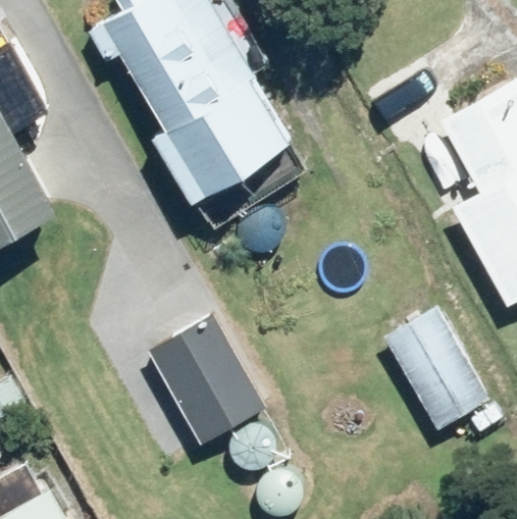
[(251,82),(258,75),(209,0),(115,0),(121,9),(86,33),(104,61),(121,51),(171,130),(153,141),(194,205),(291,144),(251,82)]
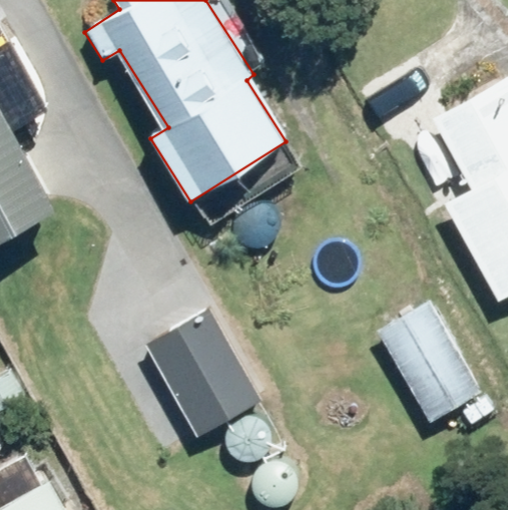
[(442,204),(498,301),(507,295),(507,75),(432,120),(471,189),(442,204)]
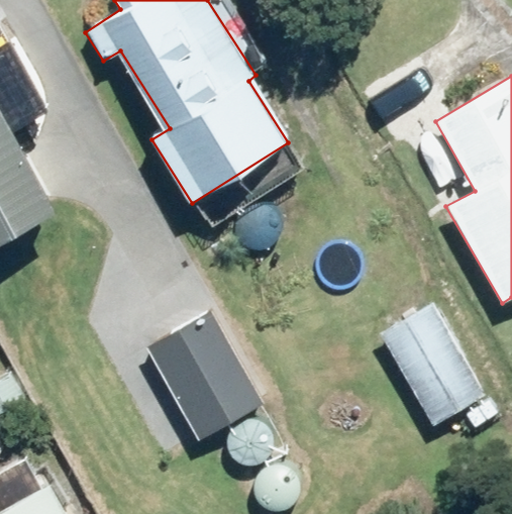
[(0,227),(61,190),(0,91),(0,227)]
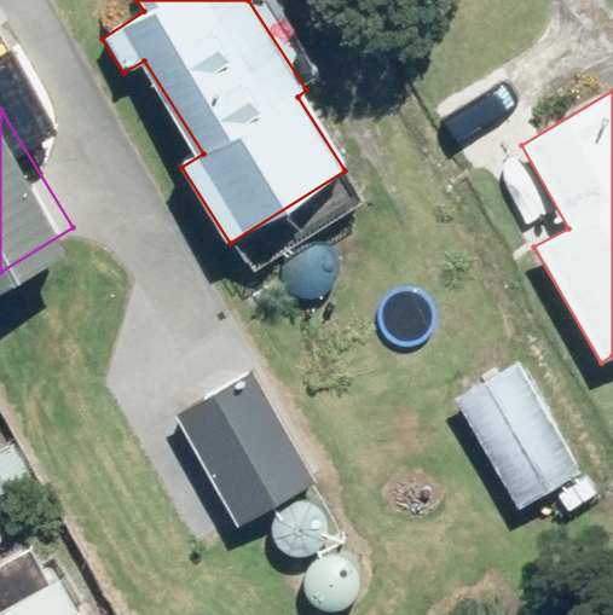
[(458,401),(519,510),(579,475),(519,366),(458,401)]
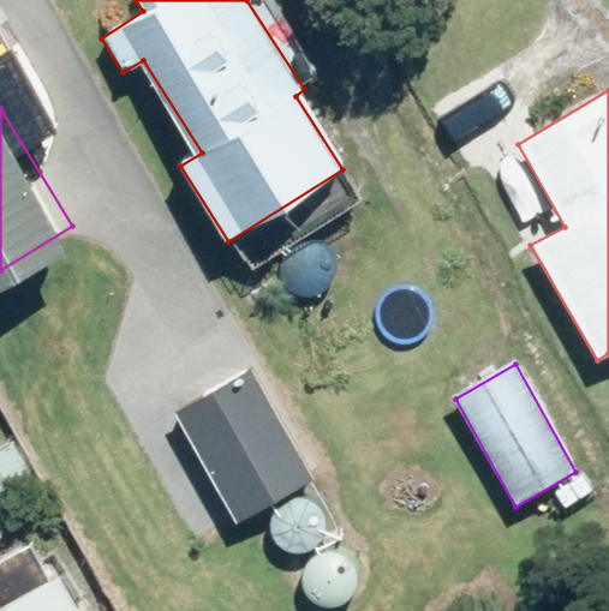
[(279,465),(233,381),(155,425),(199,508),(279,465)]
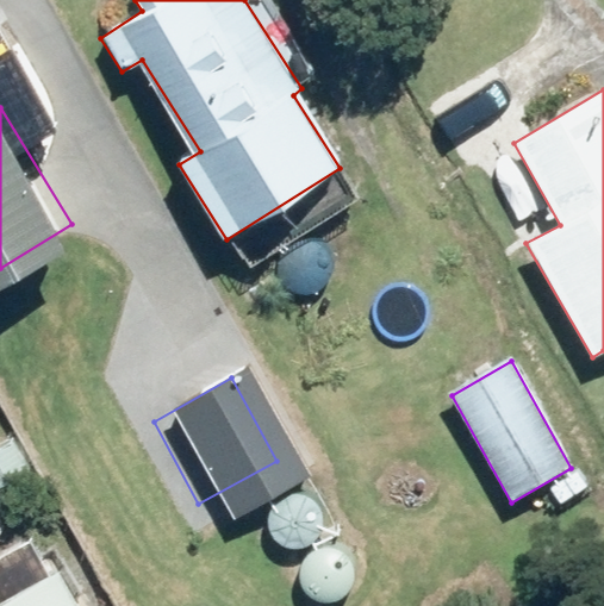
[(76,605),(60,573),(0,605),(76,605)]
